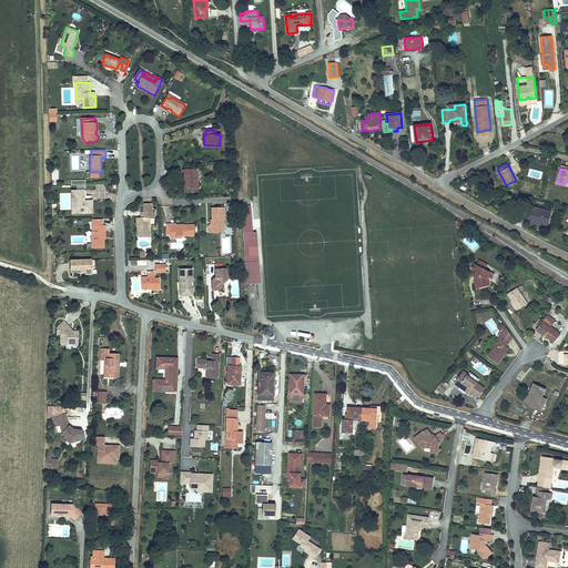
[(198,191),(196,170),(184,170),(184,192),(198,191)]
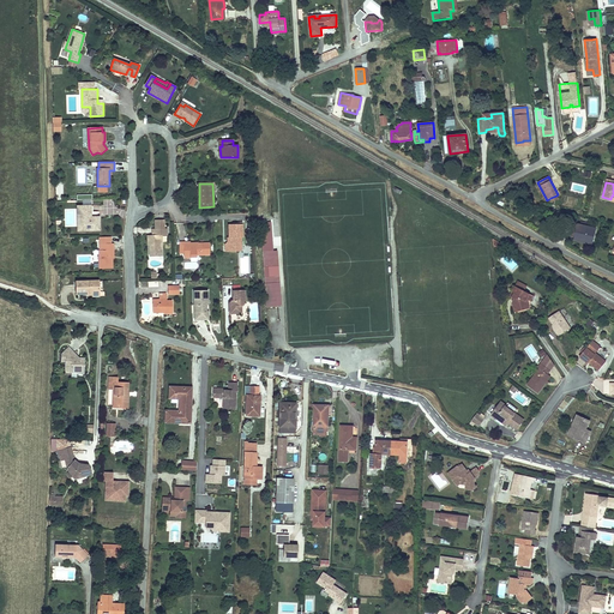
[(100,223),(100,217),(92,217),(92,218),(91,218),(89,217),(89,216),(90,215),(90,206),(77,206),(78,230),(96,230),(96,223),(100,223)]
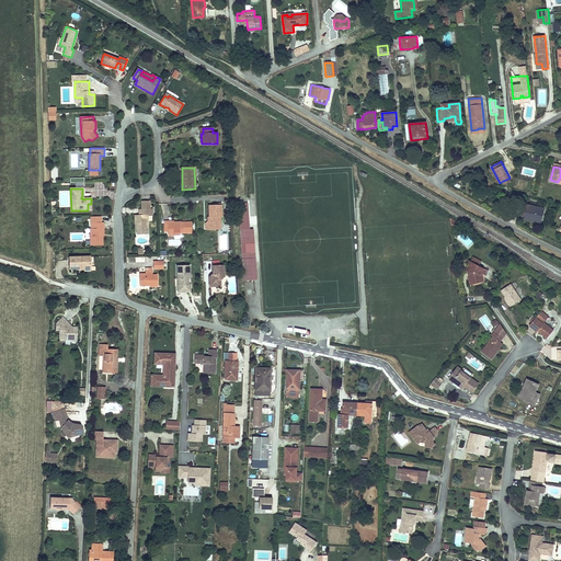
[(537,220),(537,221),(541,224),(545,209),(544,208),(538,207),(536,207),(536,204),(530,203),(530,205),(528,205),(527,209),(525,217),(537,220)]
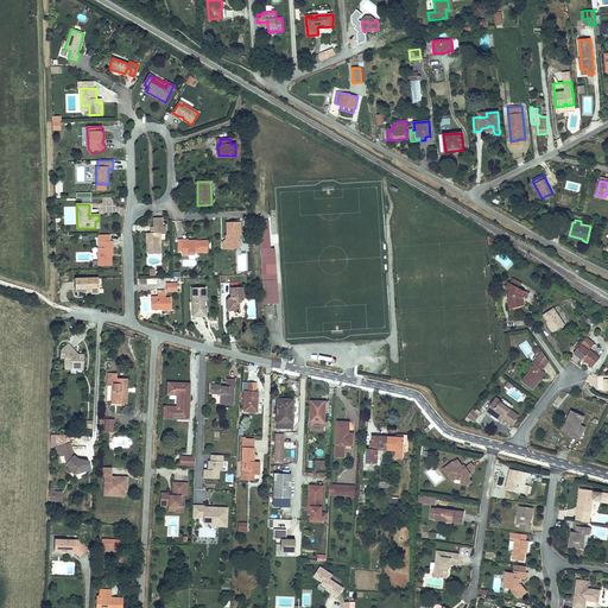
[(240,235),(240,222),(230,222),(226,222),(227,235),(228,235),(228,240),(226,240),(226,249),(239,248),(239,235),(240,235)]
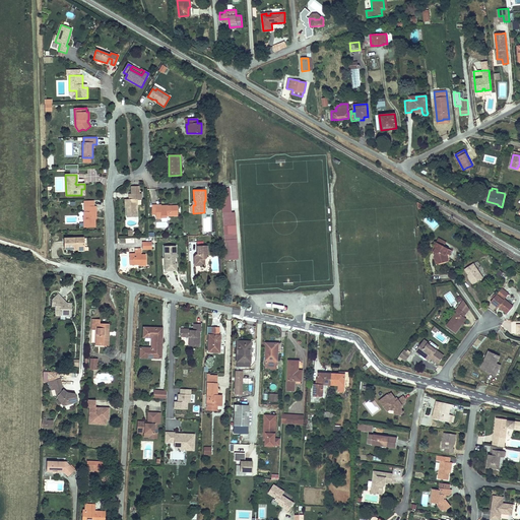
[(482,202),(498,205),(498,204),(486,201),(489,194),(484,193),(482,202)]
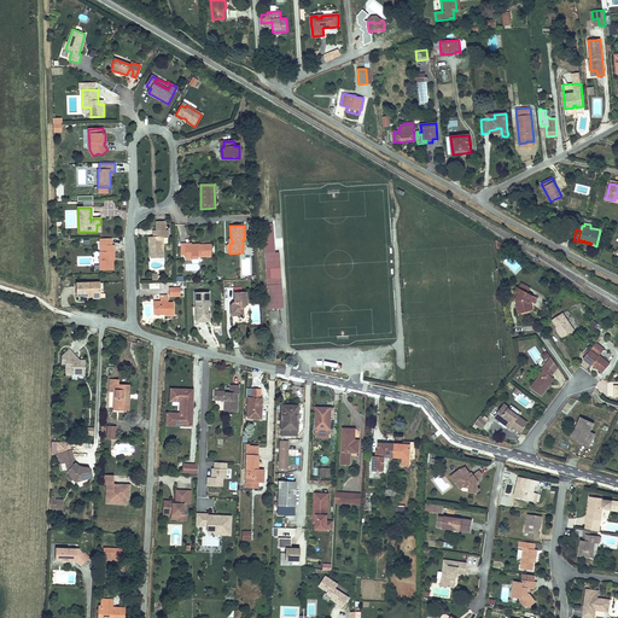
[(163,258),(163,237),(169,237),(169,231),(167,231),(156,231),(153,231),(153,237),(150,237),(151,246),(151,258),(163,258)]
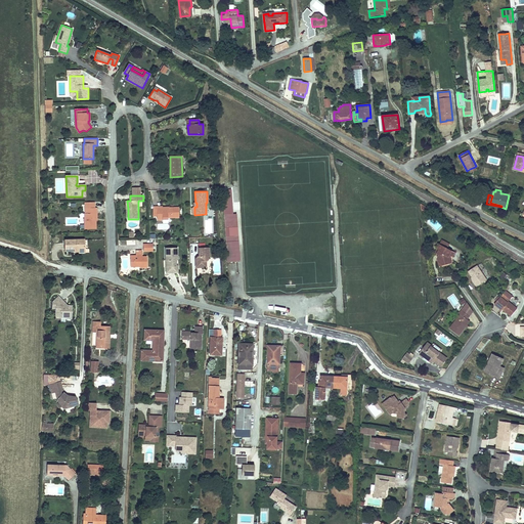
[(232,210),(231,199),(221,200),(221,211),(232,210)]
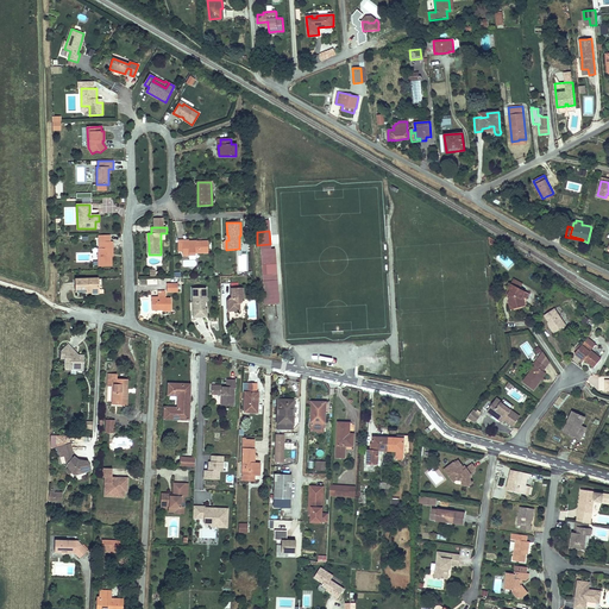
[(183,252),(182,242),(189,242),(189,240),(189,239),(177,239),(179,252),(183,252)]
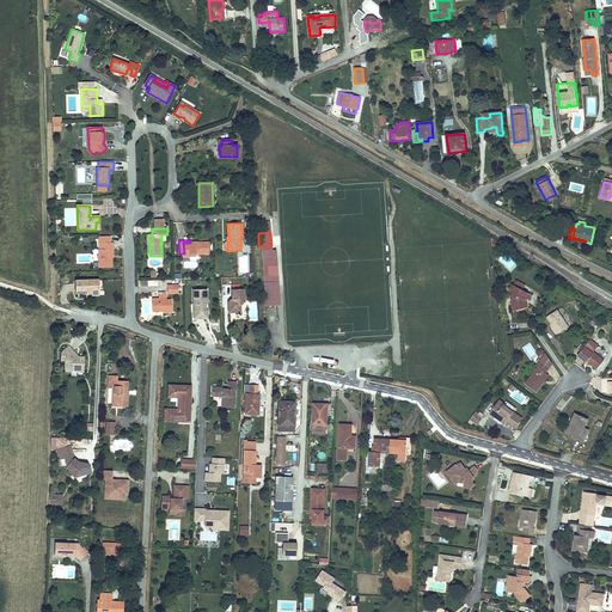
[(209,254),(209,243),(197,243),(197,242),(190,242),(190,243),(183,243),(184,254),(184,257),(196,256),(196,254),(209,254)]
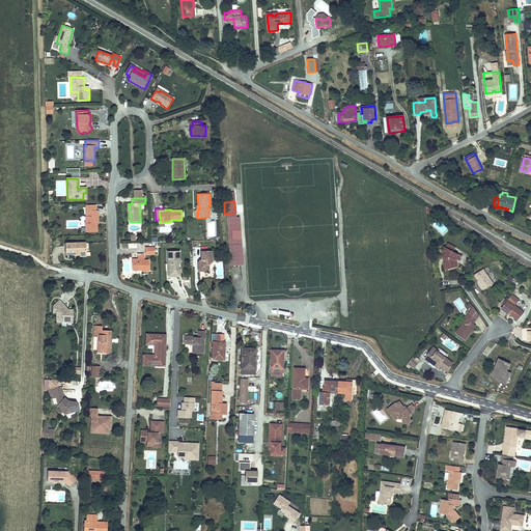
[(98,223),(96,216),(99,216),(99,211),(96,211),(86,211),(86,216),(85,216),(85,218),(86,224),(86,232),(98,232),(98,223)]
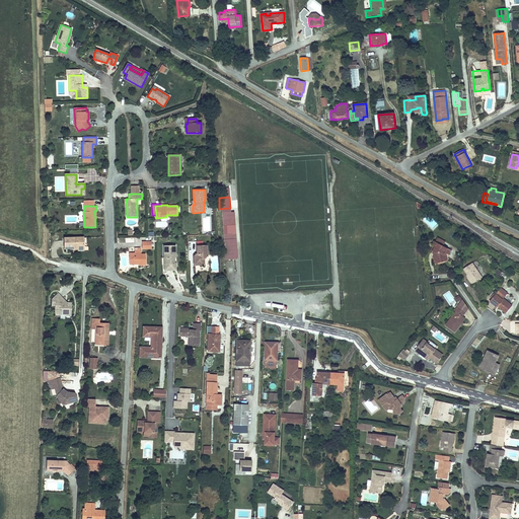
[(84,250),(83,237),(65,237),(65,248),(73,248),(73,247),(76,247),(76,249),(78,249),(78,250),(84,250)]
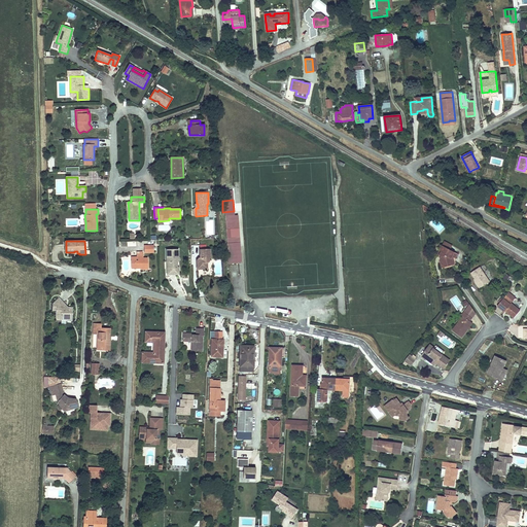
[(453,245),(445,241),(443,245),(450,250),(453,245)]
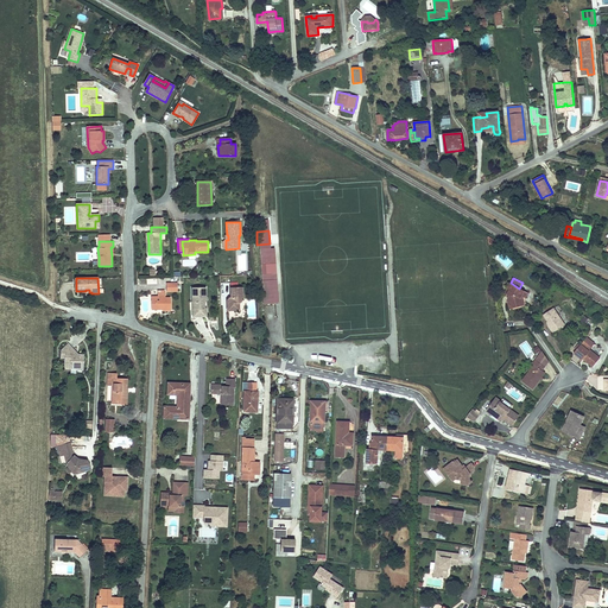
[(521,298),(523,296),(525,298),(529,293),(523,290),(521,291),(519,289),(511,283),(508,287),(510,289),(507,295),(510,296),(507,299),(508,304),(514,308),(519,306),(523,298),(521,298)]
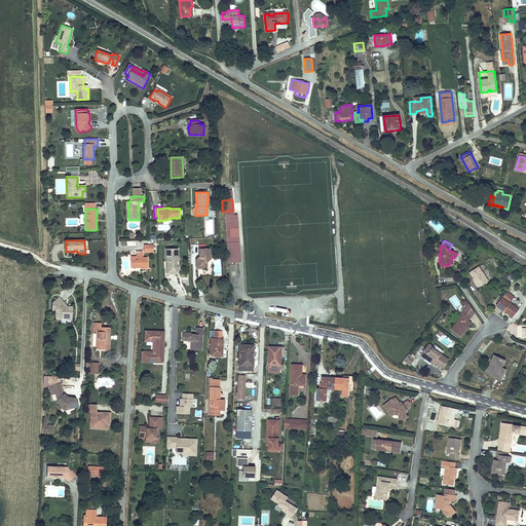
[(207,268),(207,262),(208,262),(209,261),(209,257),(210,257),(210,249),(205,249),(199,249),(200,257),(198,257),(198,260),(196,260),(196,268),(207,268)]
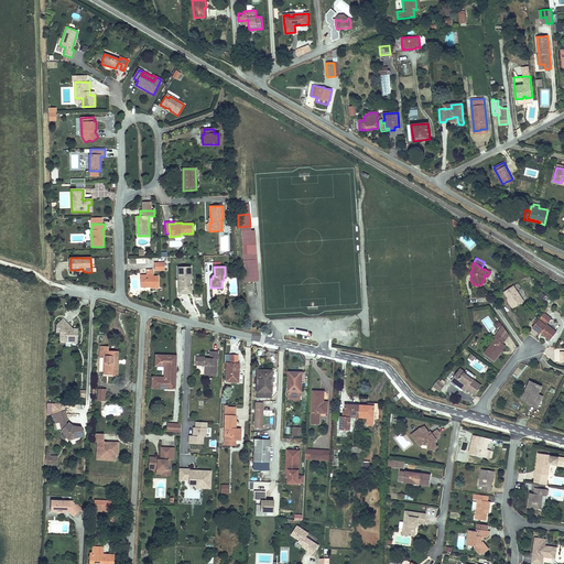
[(191,269),(181,269),(181,293),(187,293),(187,286),(190,286),(190,285),(190,280),(190,278),(191,278),(191,269)]
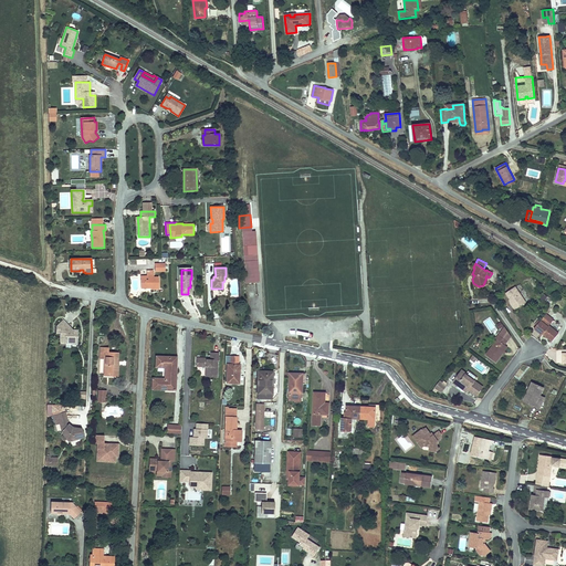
[(159,289),(159,278),(154,278),(154,276),(154,273),(147,273),(147,276),(140,276),(142,289),(149,287),(149,286),(150,286),(152,290),(159,289)]
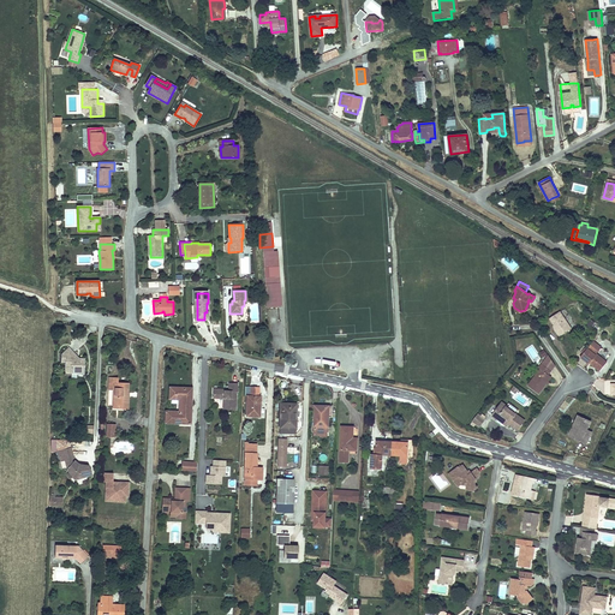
[(572,329),(560,311),(550,318),(554,326),(556,328),(554,329),(560,336),(572,329)]
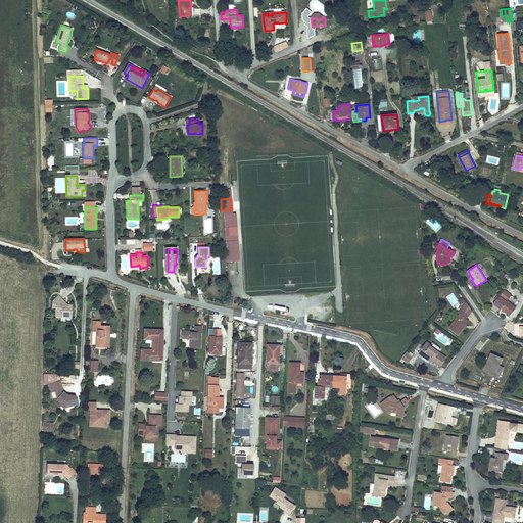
[(508,300),(512,295),(505,290),(500,296),(507,301),(508,300)]
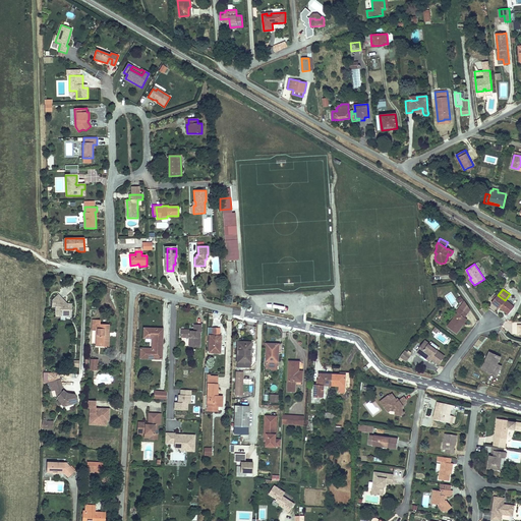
[(58,303),(63,299),(59,294),(53,300),(55,303),(58,303)]
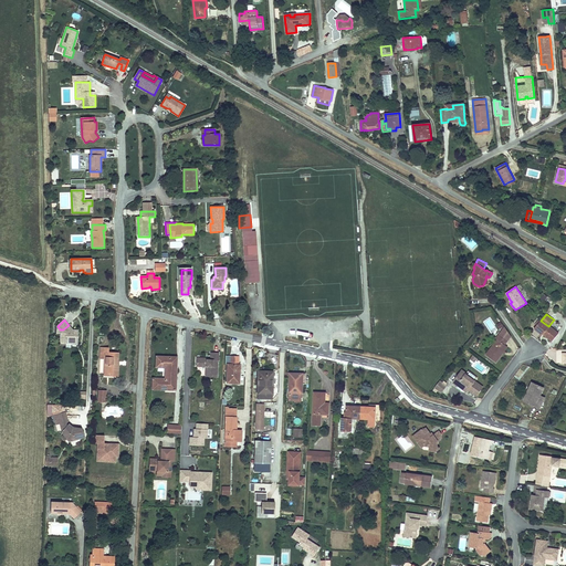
[(558,334),(549,325),(548,326),(541,321),(537,325),(534,328),(542,335),(544,333),(545,334),(544,335),(552,342),(558,334)]
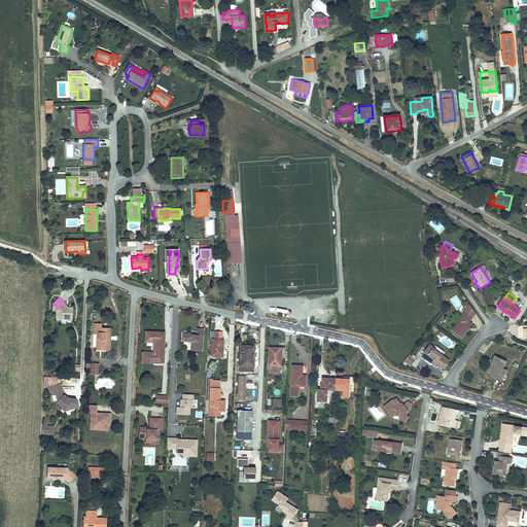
[(72,321),(73,308),(66,307),(63,304),(59,307),(56,307),(54,304),(53,304),(53,310),(56,310),(56,315),(61,316),(61,319),(67,319),(67,320),(72,321)]
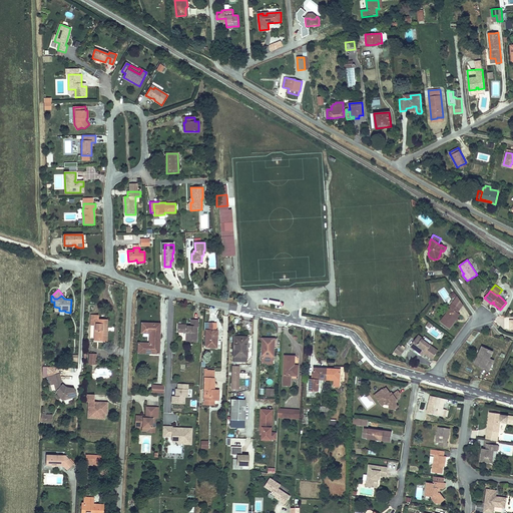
[(463,305),(458,297),(452,304),(460,310),(463,305)]
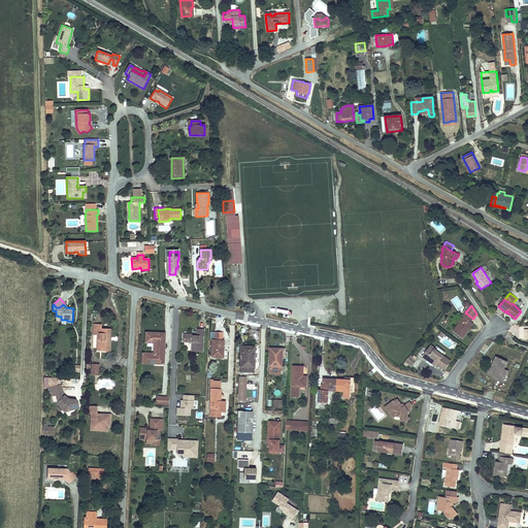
[(470,327),(473,324),(471,322),(473,319),(465,312),(463,316),(464,317),(454,331),(463,338),(469,329),(470,327)]
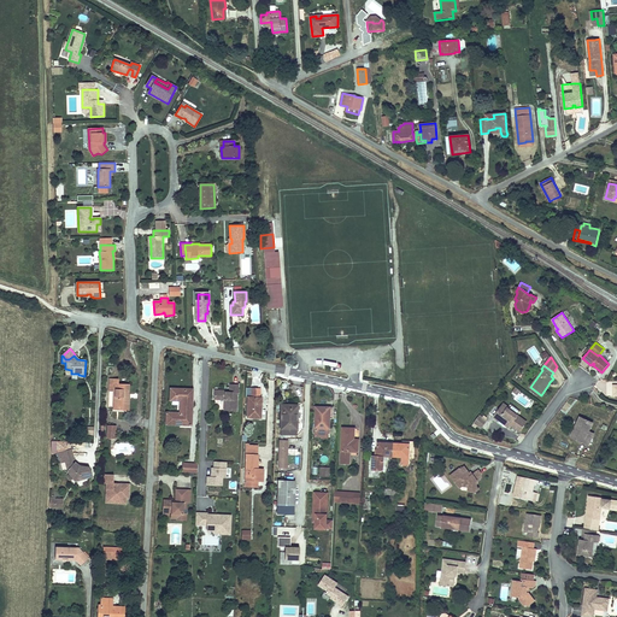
[(128,398),(129,385),(118,383),(118,380),(110,378),(110,392),(116,392),(115,404),(121,404),(119,410),(128,411),(129,398),(128,398)]
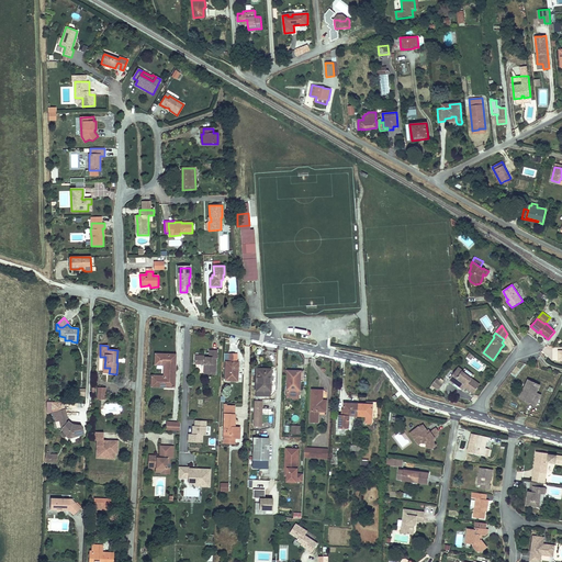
[(215,373),(216,358),(216,355),(216,350),(210,350),(210,358),(205,358),(205,356),(195,356),(195,363),(205,363),(204,373),(215,373)]
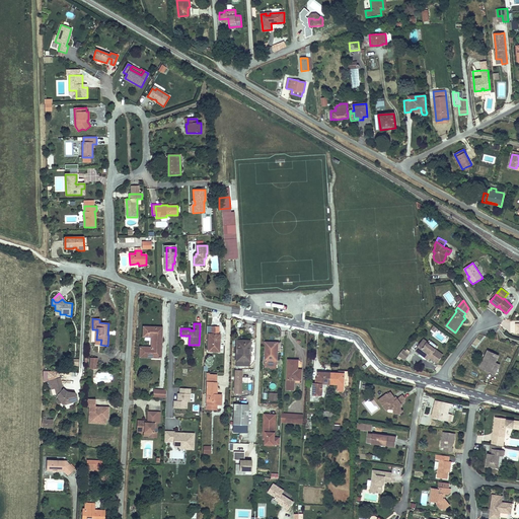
[(161,358),(162,327),(143,326),(143,337),(152,337),(151,348),(140,347),(140,357),(161,358)]
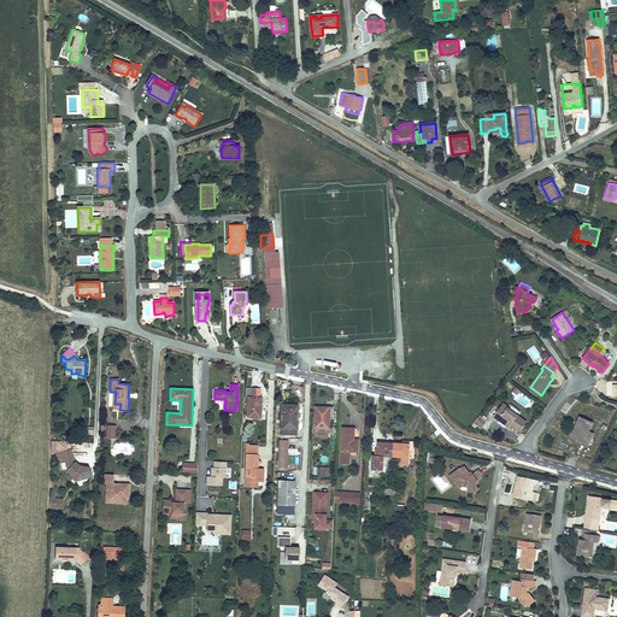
[(260,409),(262,398),(260,398),(260,388),(251,388),(251,397),(248,397),(247,417),(259,418),(259,409),(260,409)]
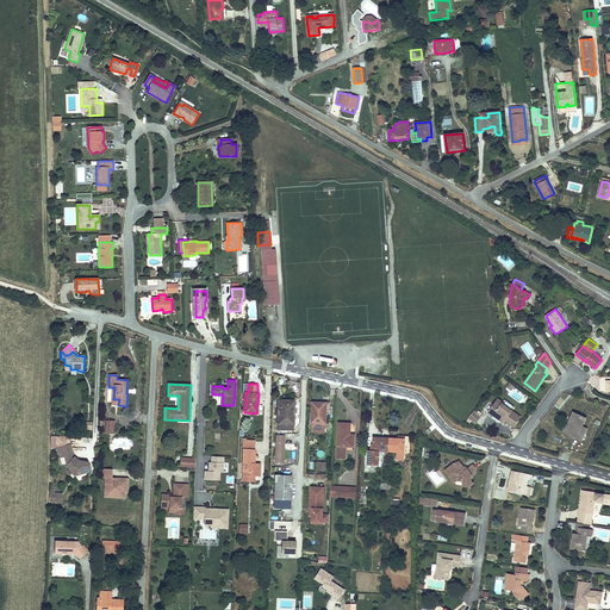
[(294,399),(278,399),(278,433),(280,433),(280,429),(293,429),(294,399)]
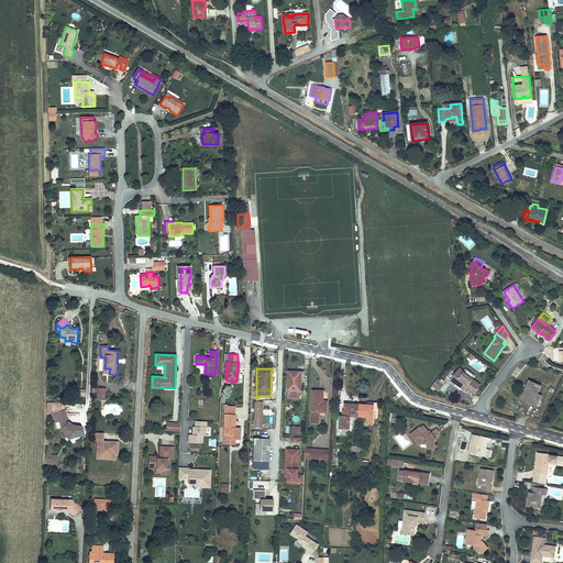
[(481,385),(459,370),(451,379),(455,383),(454,385),(459,389),(461,389),(462,388),(464,389),(465,387),(474,394),(481,385)]
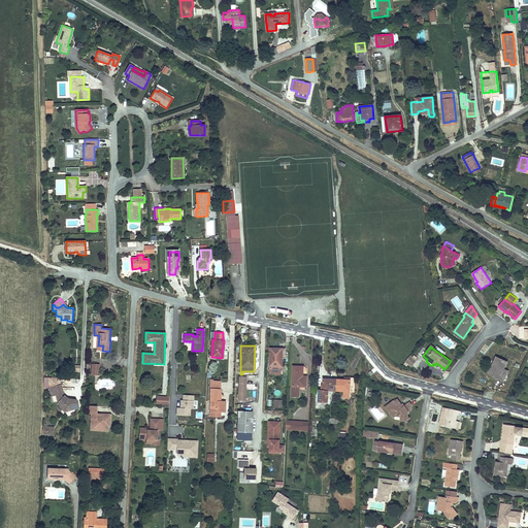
[(282,367),(283,358),(281,357),(281,349),(270,349),(270,357),(270,360),(270,366),(269,370),(281,371),(282,367)]
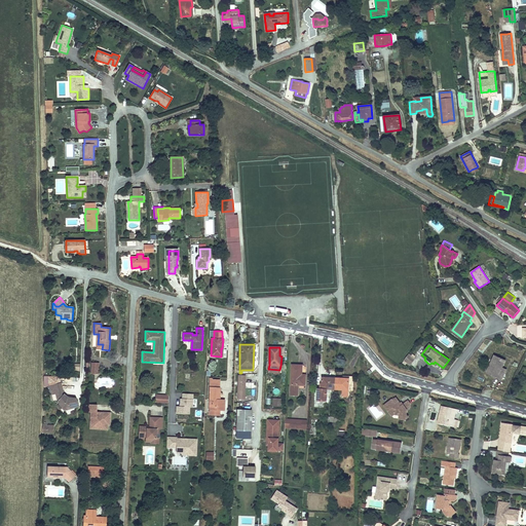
[(410,365),(415,359),(409,354),(404,361),(410,365)]
